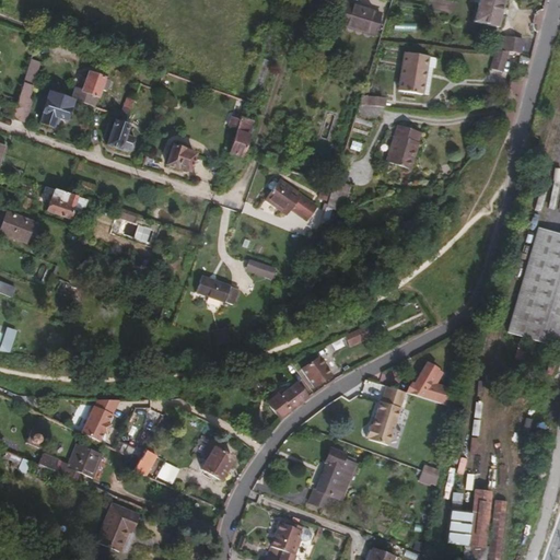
[(493,28),(500,0),(475,0),(468,22),(493,28)]
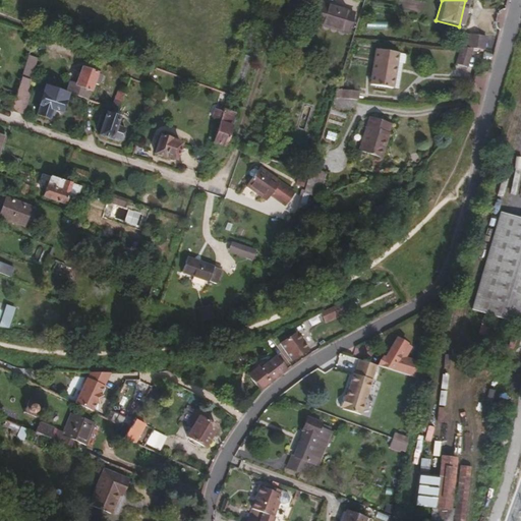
[(350,13),(316,2),(309,22),(344,33),(350,13)]
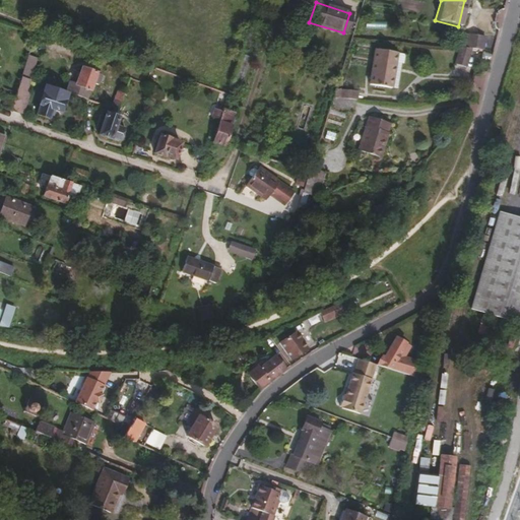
[(466,68),(468,49),(457,48),(455,68),(466,68)]
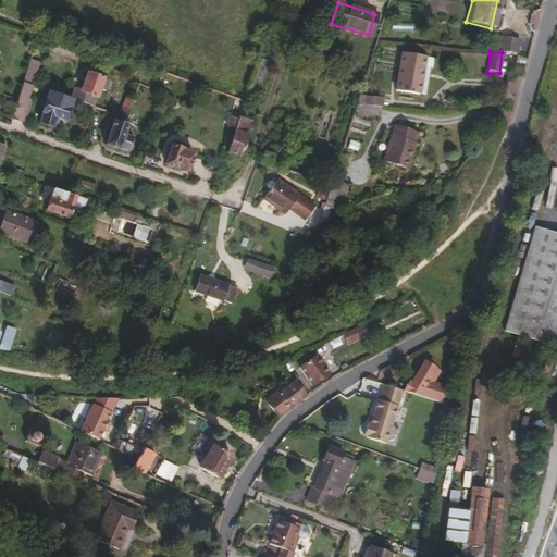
[(409,96),(420,58),(399,56),(394,94),(409,96)]
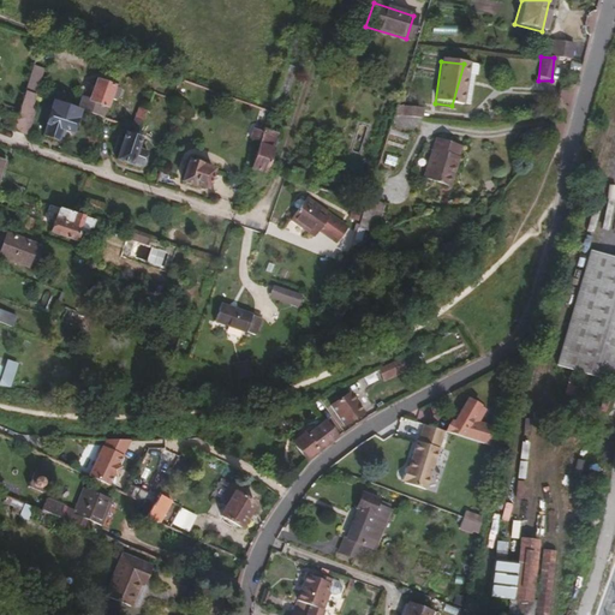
[(460,106),(466,65),(464,64),(452,106),(460,106)]
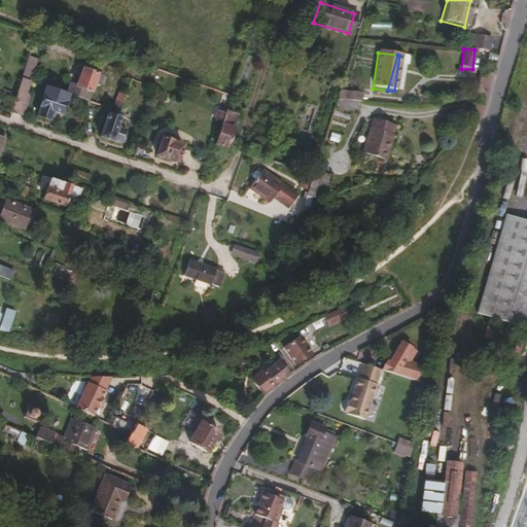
[(85,101),(92,84),(97,86),(100,76),(81,69),(74,88),(68,85),(65,94),(66,95),(85,101)]
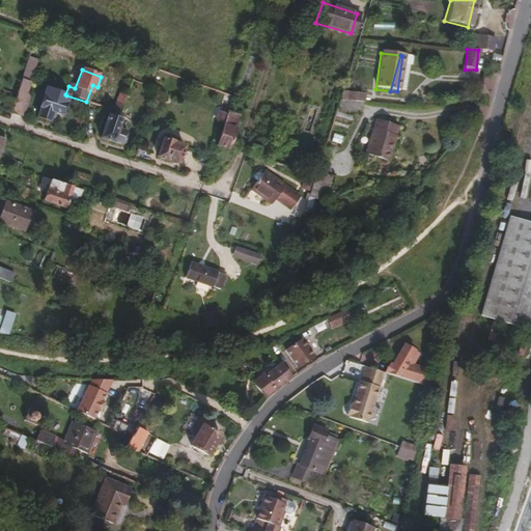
[(25,94),(29,82),(20,79),(16,90),(16,91),(25,94)]
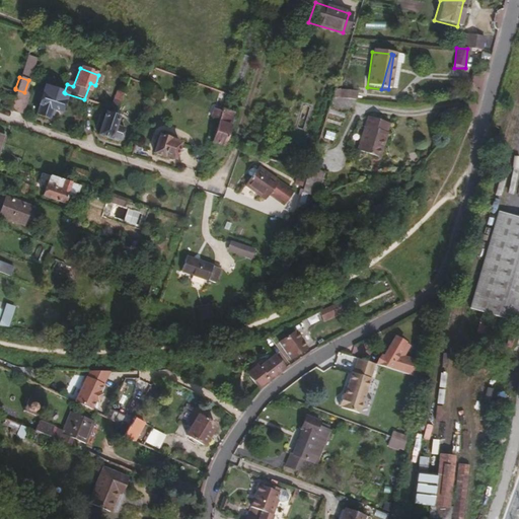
[(15,89),(15,88),(4,84),(2,91),(13,95),(15,89)]
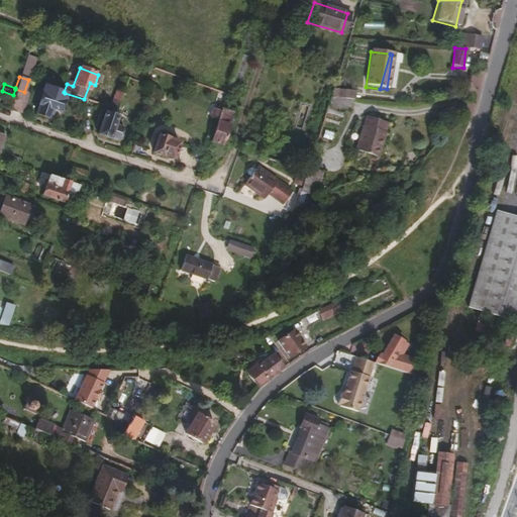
[(59,112),(65,93),(64,92),(42,85),(36,104),(38,104),(35,114),(45,118),(49,109),(59,112)]
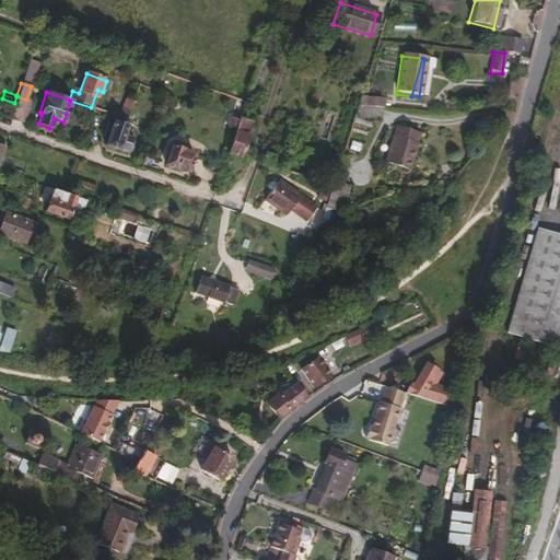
[(125,119),(131,101),(125,98),(118,117),(125,119)]
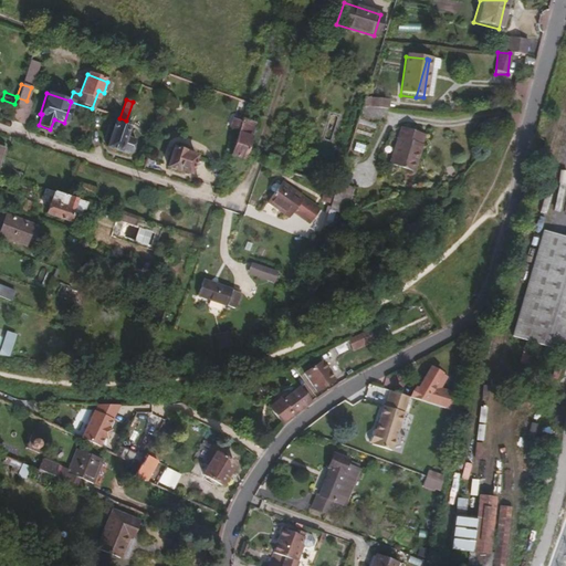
[(385,111),(386,102),(369,100),(368,108),(385,111)]
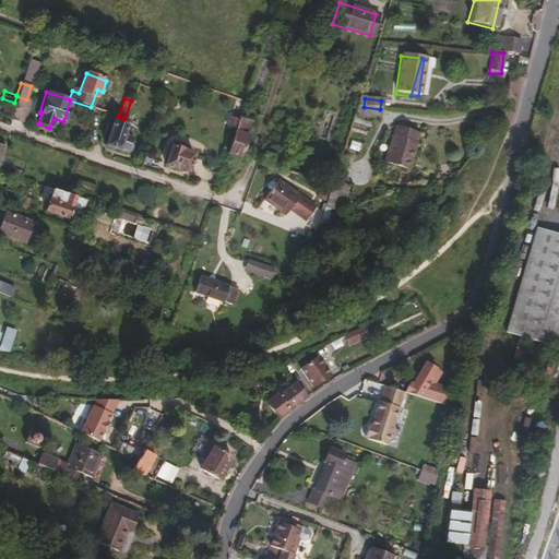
[(0,117),(8,120),(12,108),(3,105),(0,116),(0,117)]
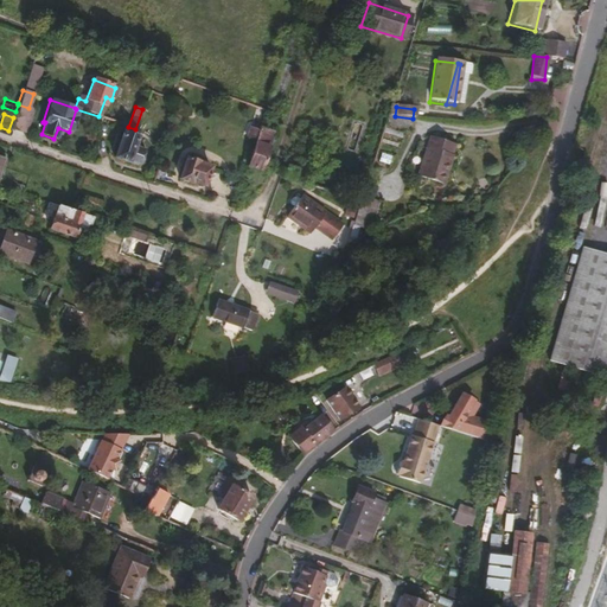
[(253,145),(257,132),(249,128),(244,141),(253,145)]
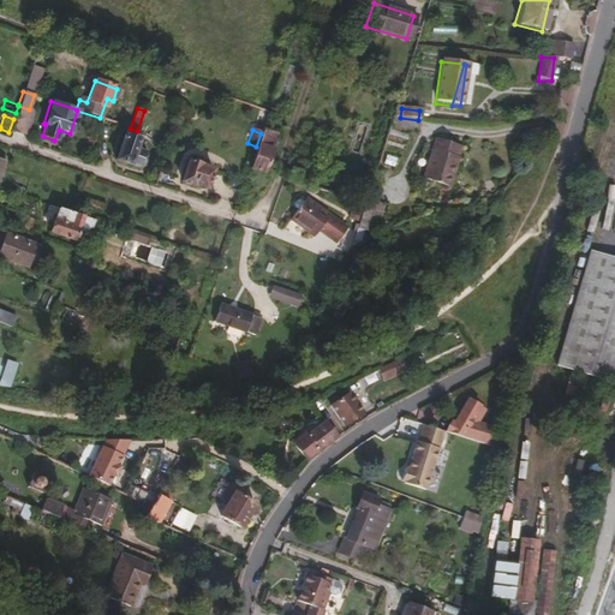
[(263,173),(276,136),(262,130),(261,133),(256,147),(249,168),(263,173)]
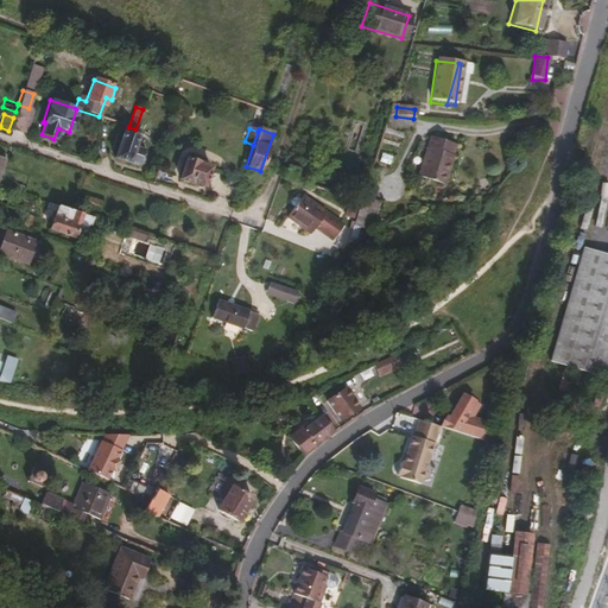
[(144,150),(133,146),(135,137),(122,132),(113,158),(127,162),(128,160),(139,164),(144,150)]
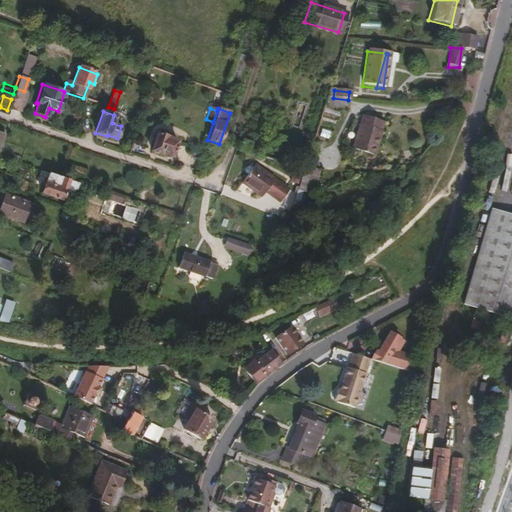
[(358,152),(368,119),(361,117),(352,150),(358,152)]
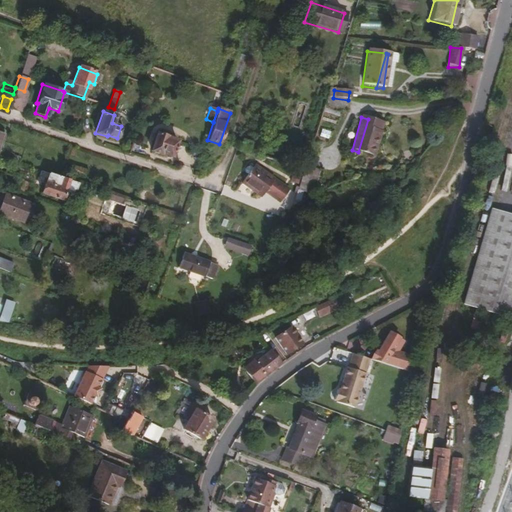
[(374,156),(381,132),(377,131),(379,122),(368,119),(358,152),(374,156)]
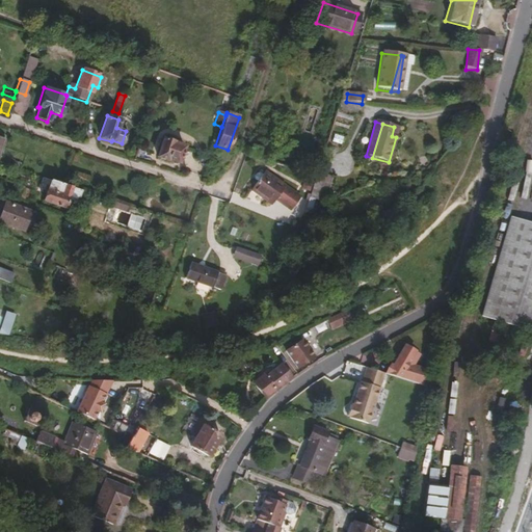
[(177,162),(182,148),(173,144),(173,143),(161,139),(156,157),(167,160),(167,159),(177,162)]
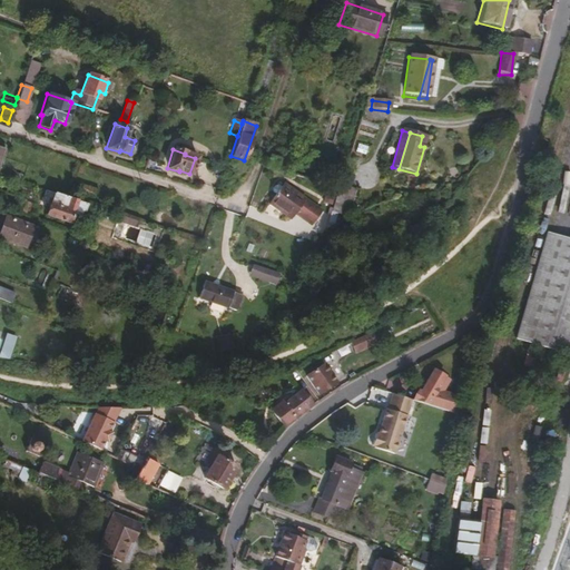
[(273,169),(276,159),(268,157),(265,167),(273,169)]
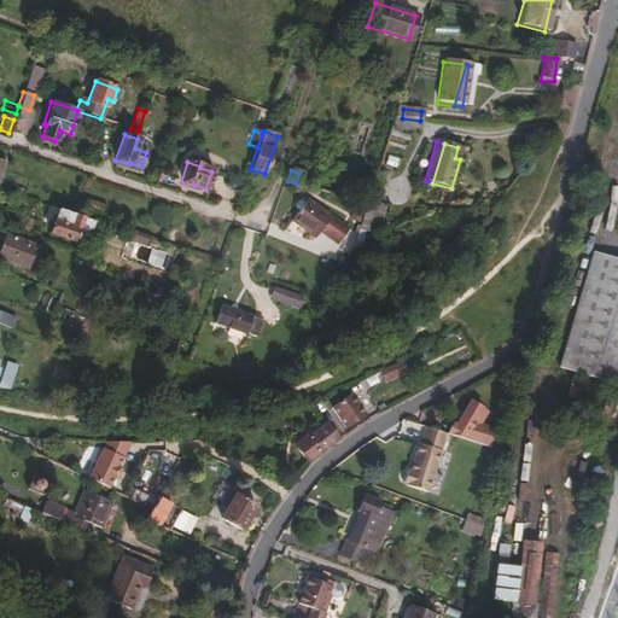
[(378,184),(382,173),(375,172),(372,182),(378,184)]
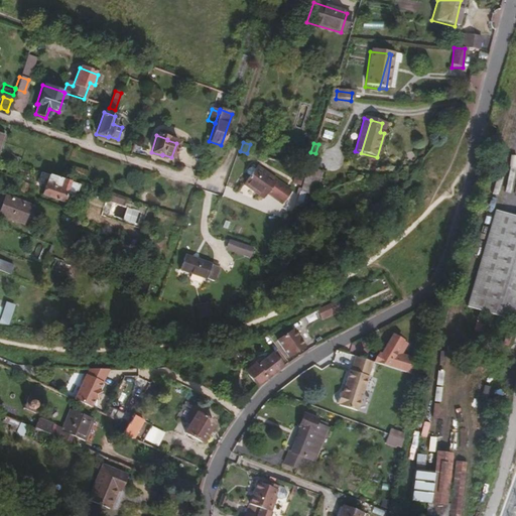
[(281,186),(255,167),(242,184),(262,200),(265,195),(271,200),(281,186)]
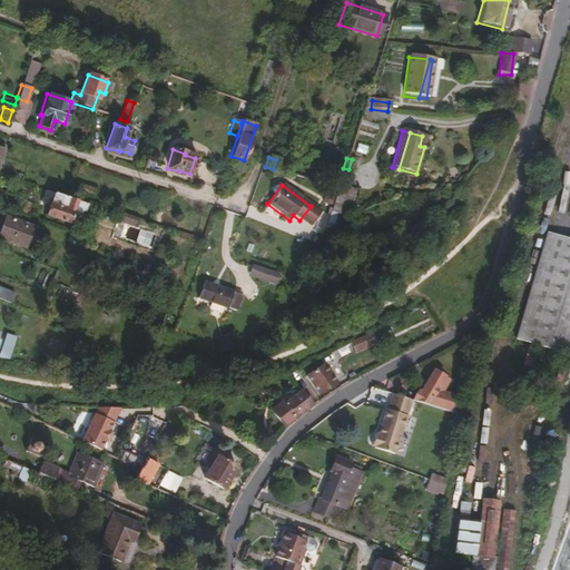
[(335,213),(344,186),(338,185),(330,212),(335,213)]
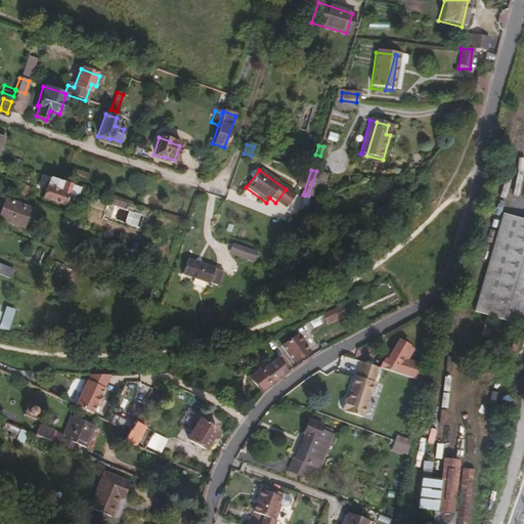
[(317,199),(325,174),(316,171),(308,195),(317,199)]
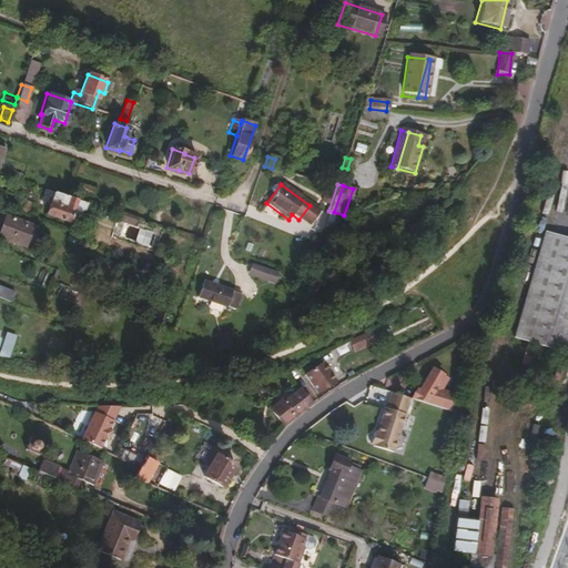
[(67,222),(73,200),(52,193),(44,214),(67,222)]
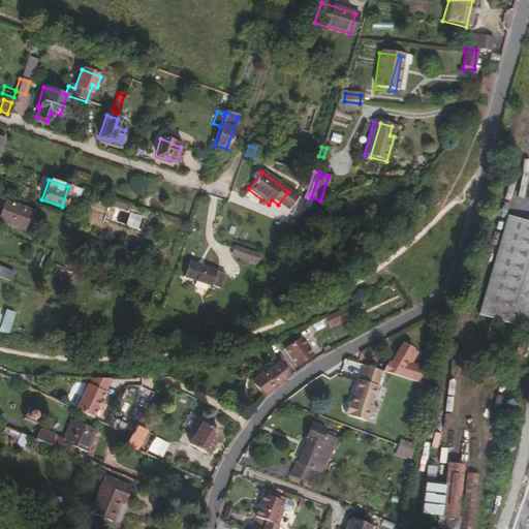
[(0,223),(19,230),(24,218),(5,211),(7,205),(1,203),(0,205),(0,223)]
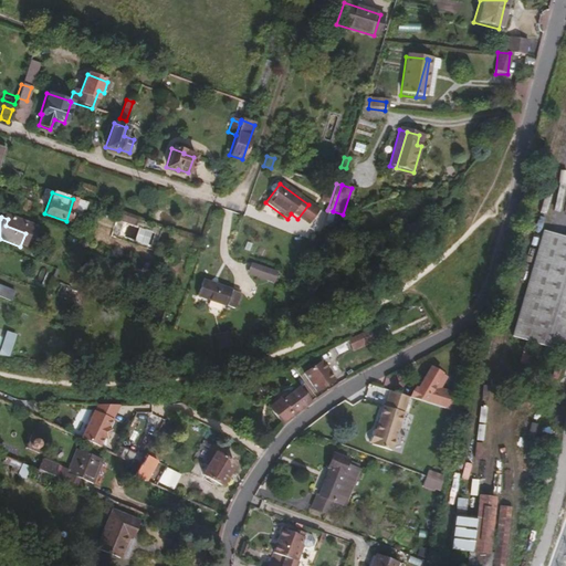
[(29,227),(8,219),(6,226),(25,233),(29,227)]
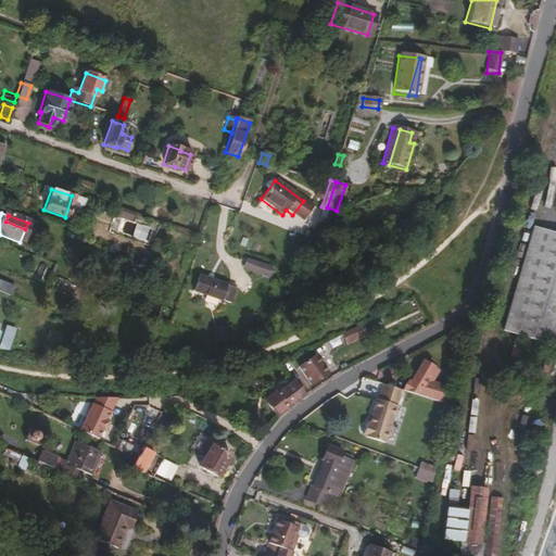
[(555,346),(555,234),(553,234),(543,230),(534,228),(503,331),(544,343),(553,346),(555,346)]
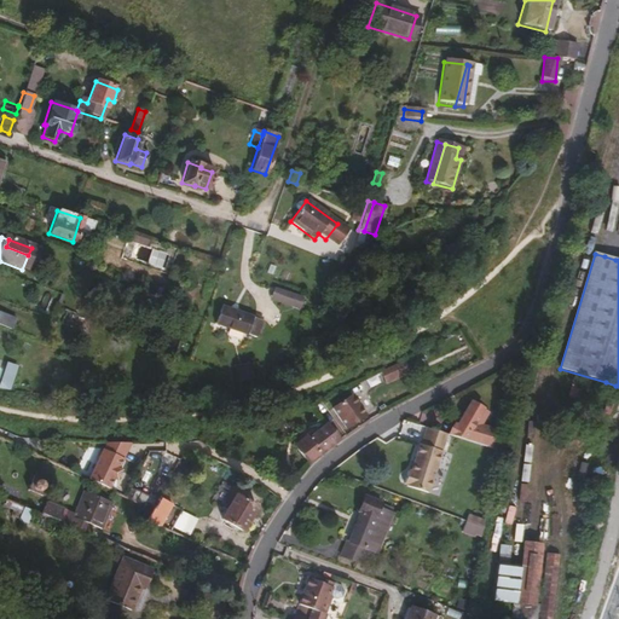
[(305,296),(277,288),(272,300),(301,310),(305,296)]
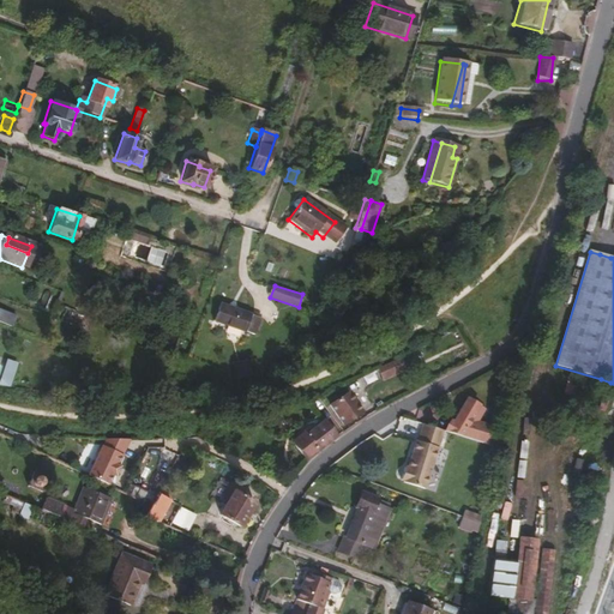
[(256,317),(215,304),(209,320),(250,335),(256,317)]
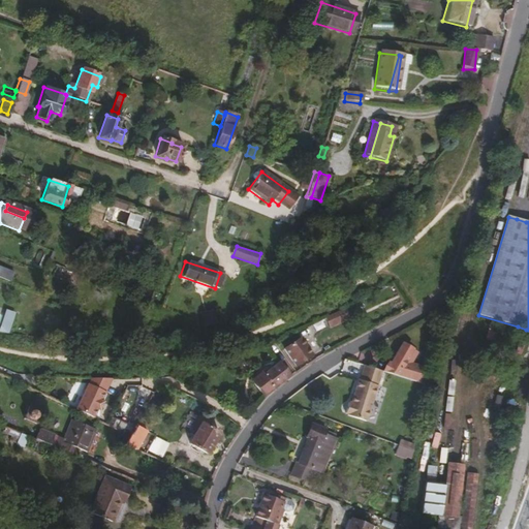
[(10,273),(0,268),(0,278),(7,282),(10,273)]
